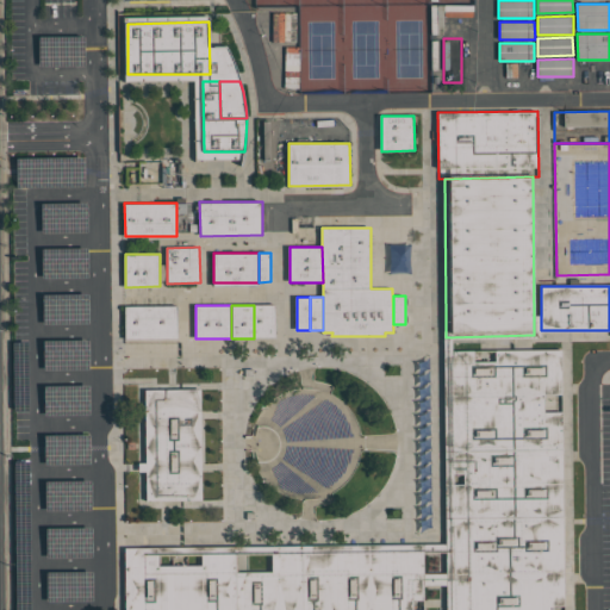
[(254,305),(275,305),(275,337),(254,338),(254,305)]
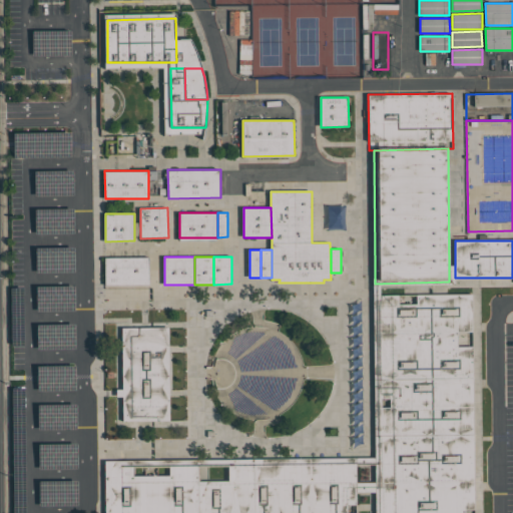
[(105,258),(128,258),(129,286),(105,285),(105,258)]
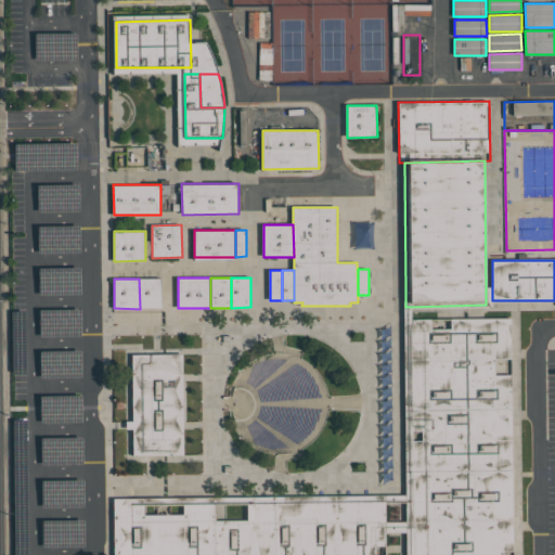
[(139,279),(162,279),(162,308),(140,309),(139,279)]
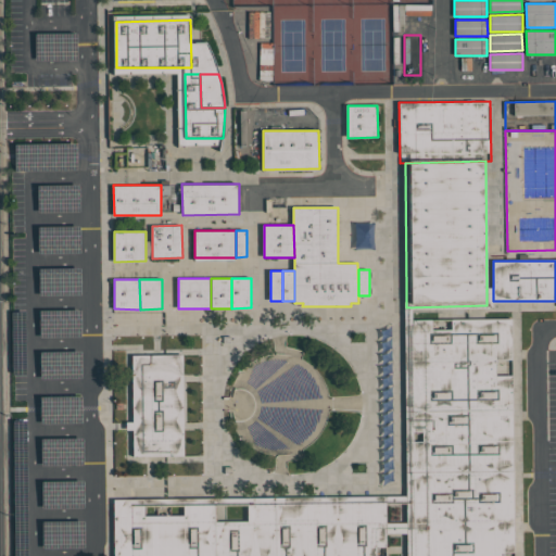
[(513,380),(512,318),(405,320),(406,380),(513,380)]
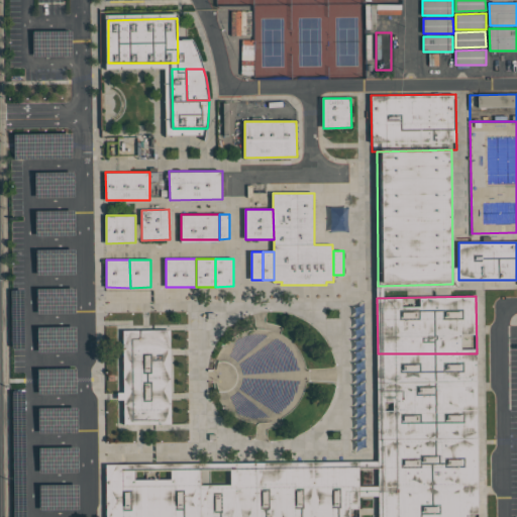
[(122,329),(171,328),(172,429),(124,430),(122,329)]
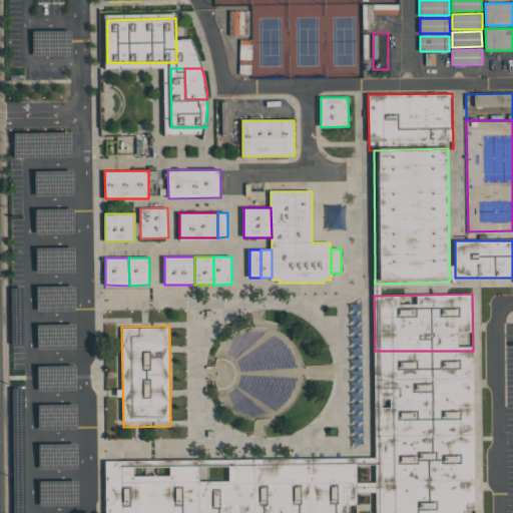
[(375,351),(375,408),(474,407),(473,351),(375,351)]
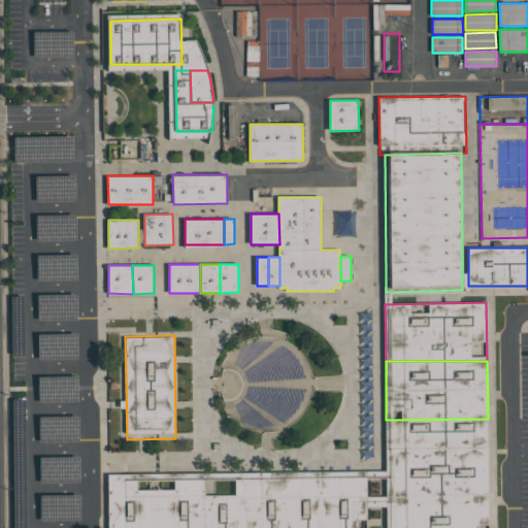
[(386,420),(488,419),(489,469),(387,469),(386,420)]
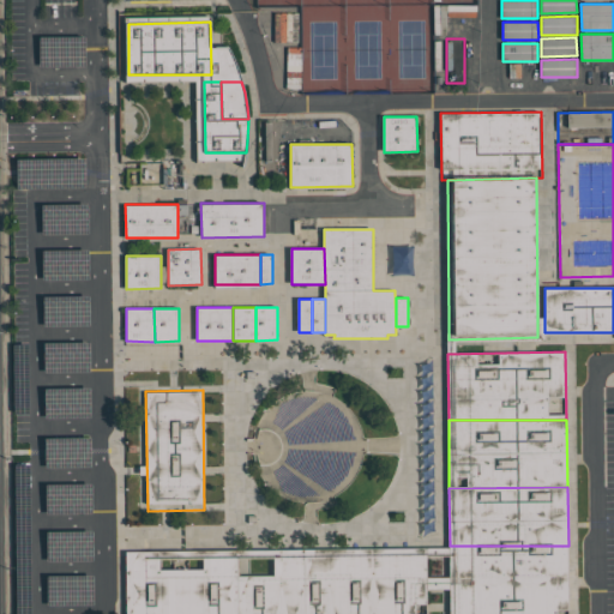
[(450,546),(451,591),(451,607),(463,607),(570,606),(569,546),(450,546)]
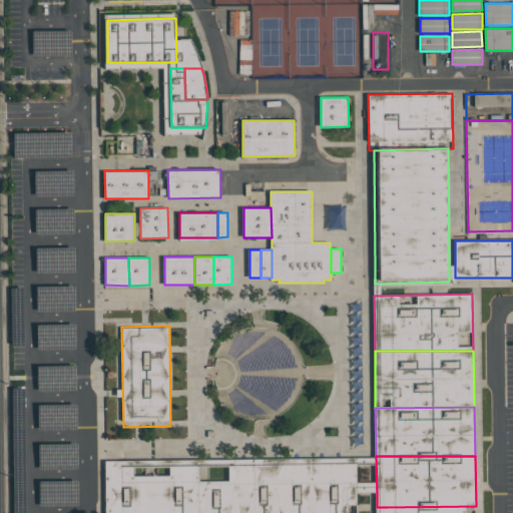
[(105,512),(105,460),(152,460),(152,512),(105,512)]
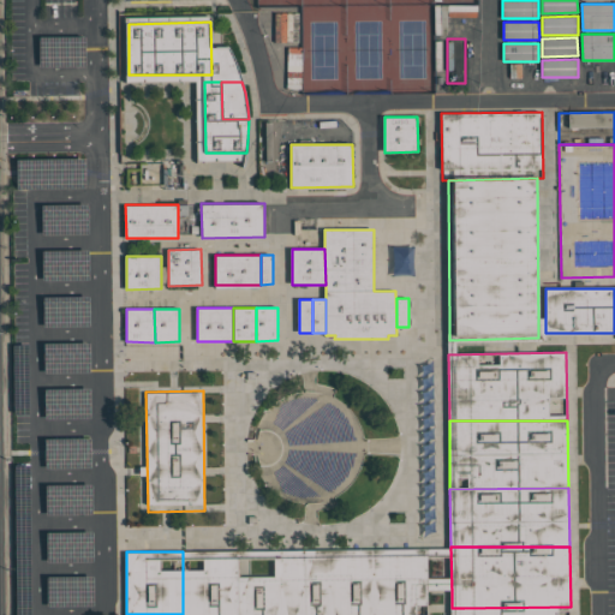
[(183,614),(183,551),(238,551),(239,577),(239,614),(183,614)]
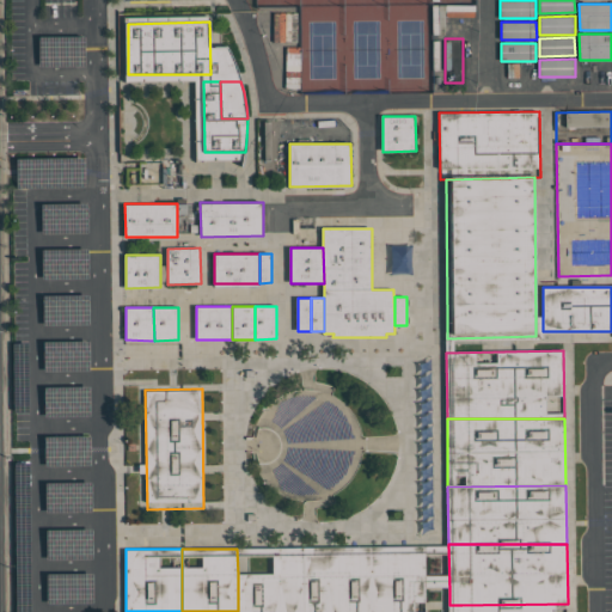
[(289,607),(424,606),(426,551),(289,554),(289,607)]
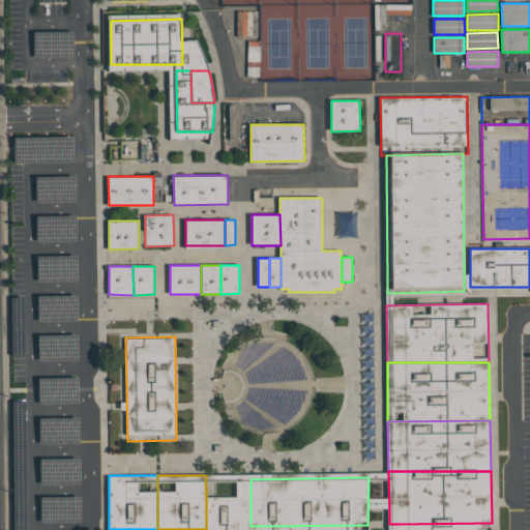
[(206,529),(206,497),(251,496),(251,526),(251,529),(206,529)]
